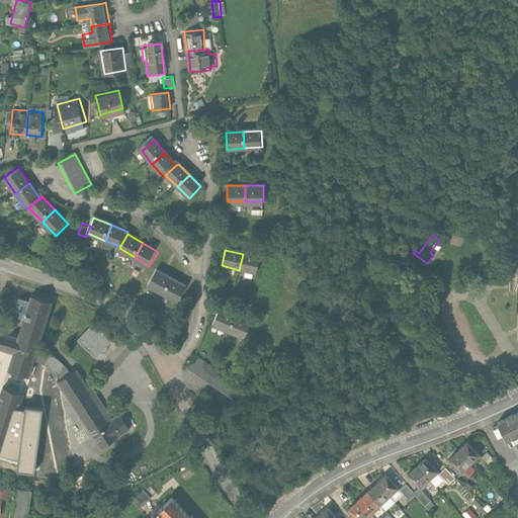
[(260,258),(243,254),(239,270),(256,274),(260,258)]
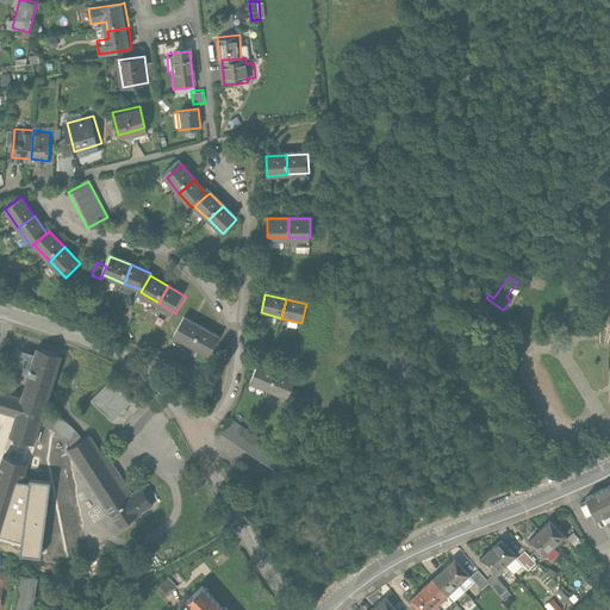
[(201,328),(184,317),(174,334),(192,344),(201,328)]
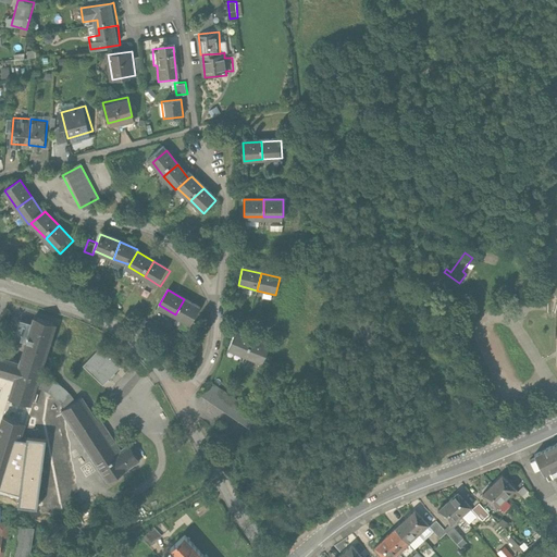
[(200,309),(184,299),(175,314),(192,324),(200,309)]
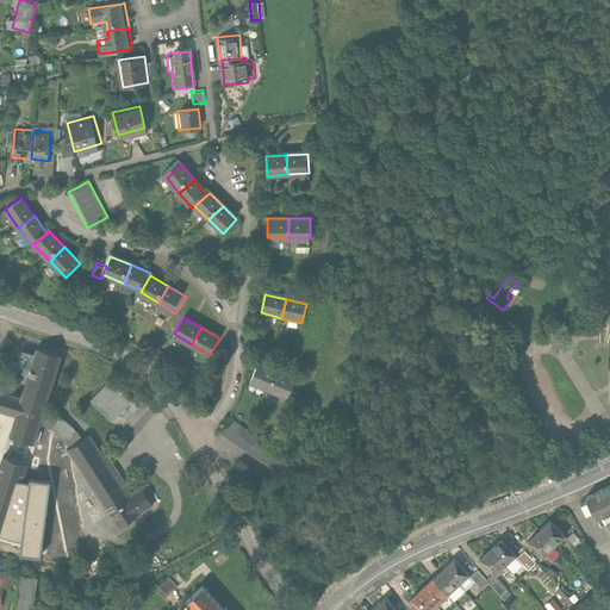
[(0,533),(22,541),(20,553),(42,555),(53,479),(30,475),(30,480),(23,479),(27,462),(2,455),(0,462),(0,410),(16,415),(10,434),(35,442),(41,423),(51,427),(74,447),(68,450),(123,535),(159,512),(145,493),(135,499),(93,435),(87,439),(68,421),(57,415),(45,410),(62,355),(36,347),(20,396),(0,388),(0,533)]
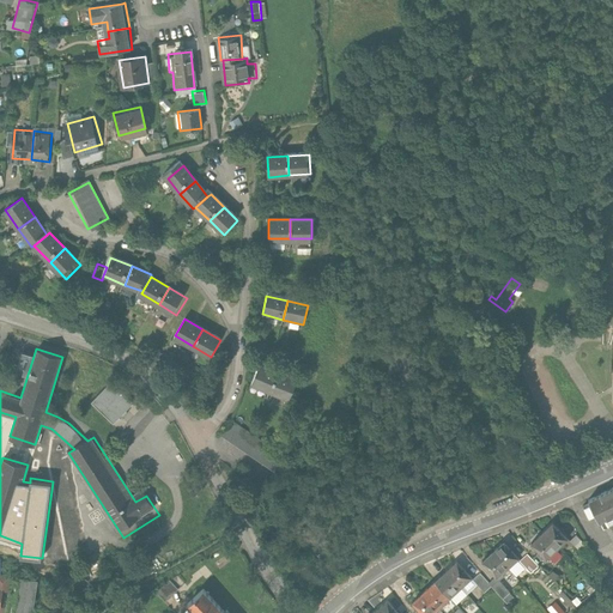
[(279,376),(260,368),(252,386),(271,394),(279,376)]
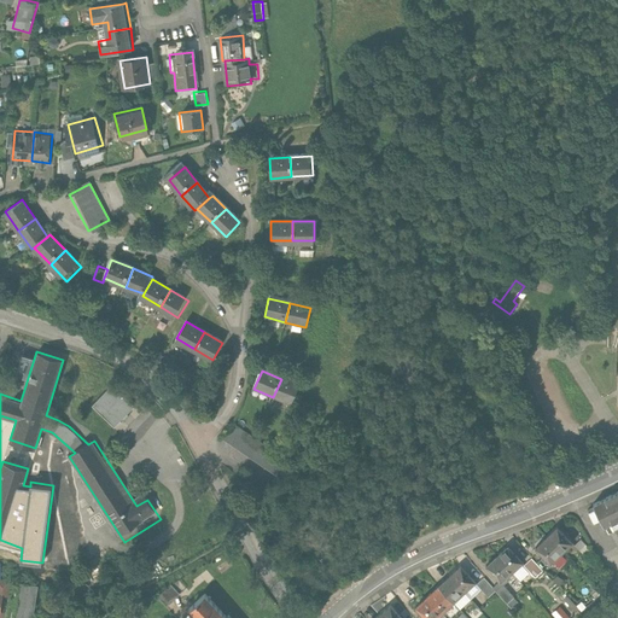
[(301,388),(281,379),(273,397),(292,406),(301,388)]
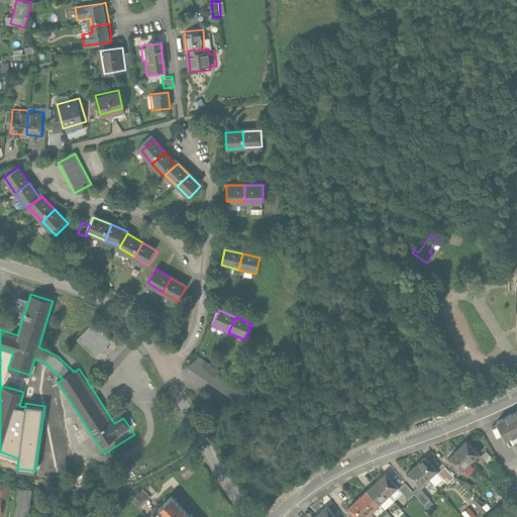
[(112,339),(94,321),(77,338),(95,357),(112,339)]
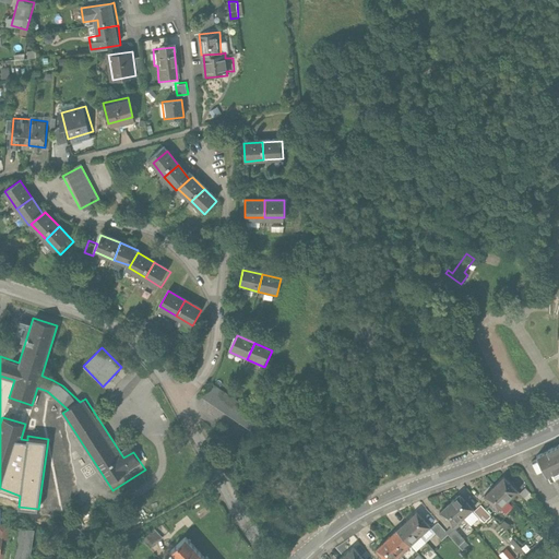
[(245,412),(213,385),(202,399),(234,424),(245,412)]
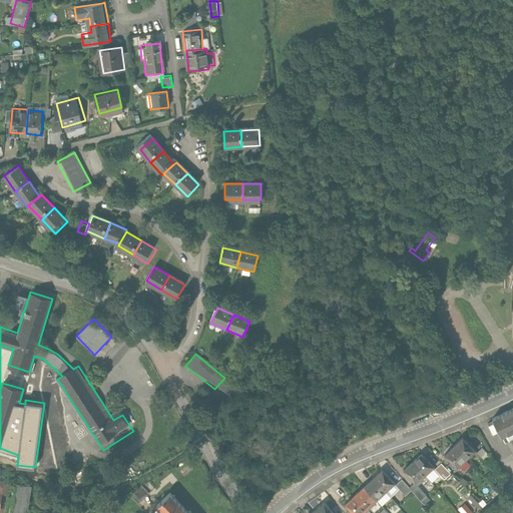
[(512,407),(492,417),(493,421),(487,424),(492,433),(498,430),(501,436),(503,435),(512,430),(512,407)]
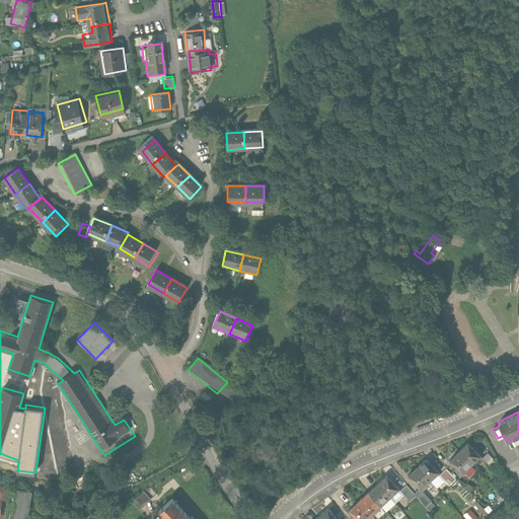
[(518,435),(509,440),(518,458),(518,435)]
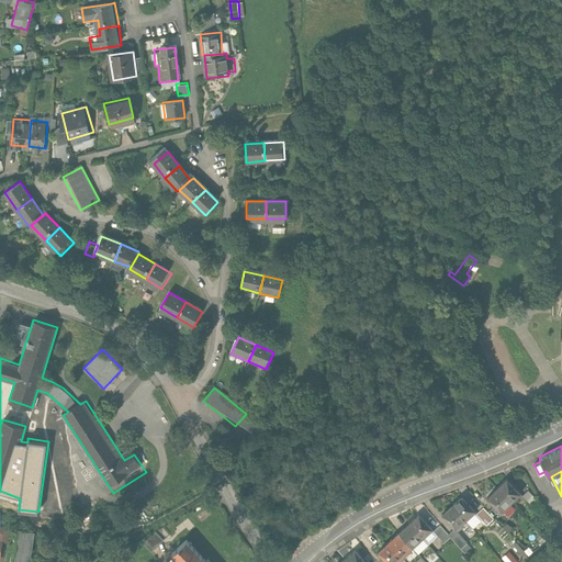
[(506,479),(496,487),(510,502),(519,493),(506,479)]
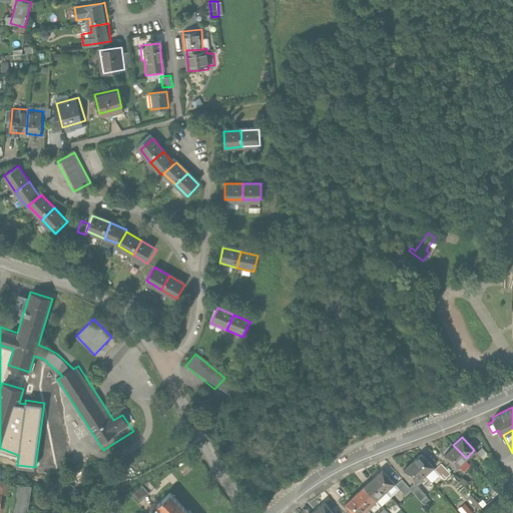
[(453,445),(444,454),(452,462),(450,464),(453,468),(455,466),(457,467),(466,458),(453,445)]
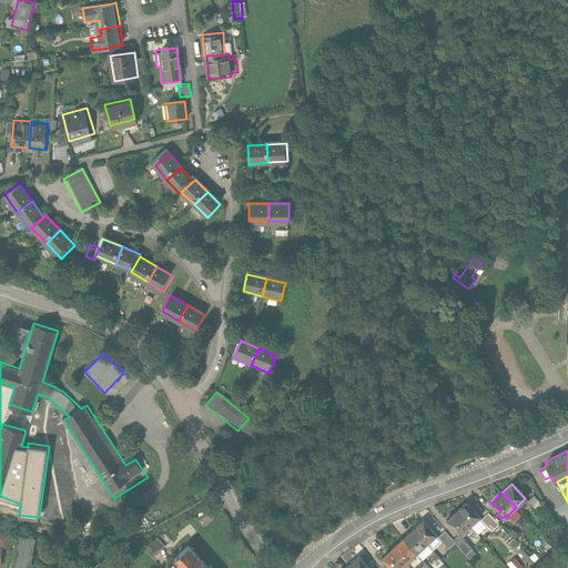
[(528,500),(537,509),(543,504),(534,495),(528,500)]
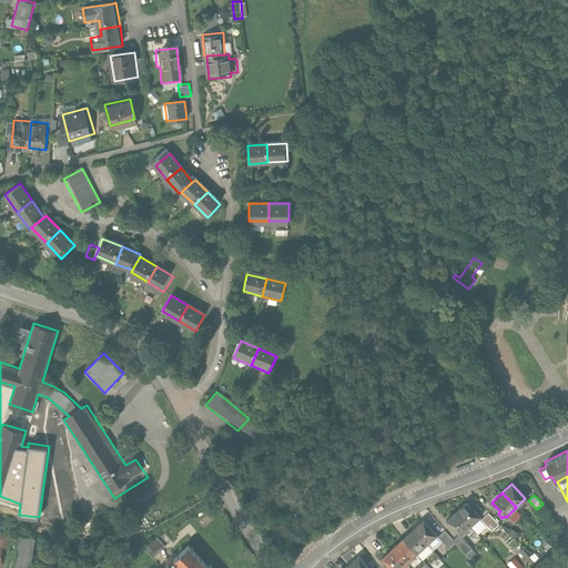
[(467,500),(457,509),(470,525),(480,516),(467,500)]
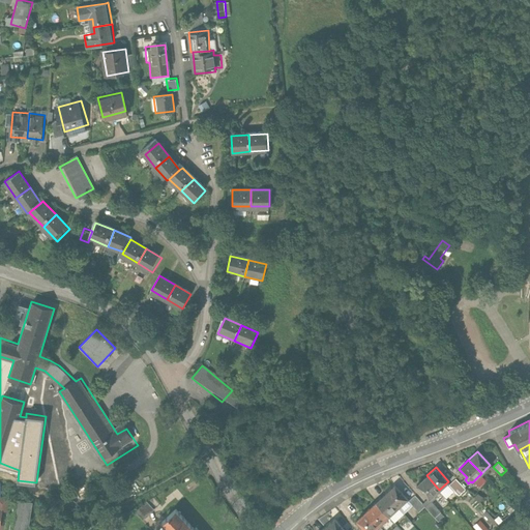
[(427,475),(416,484),(430,499),(431,500),(432,502),(436,498),(434,495),(439,490),(427,475)]
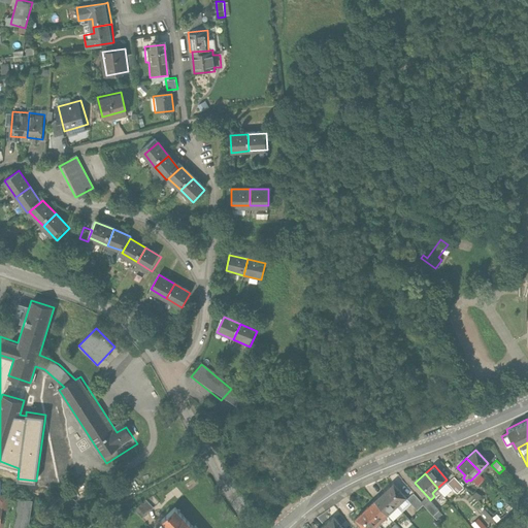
[(454,475),(448,483),(457,493),(463,487),(454,475)]
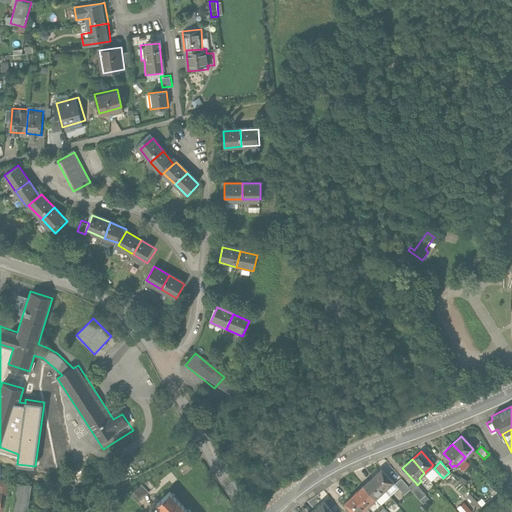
[(381,468),(372,477),(384,490),(393,482),(381,468)]
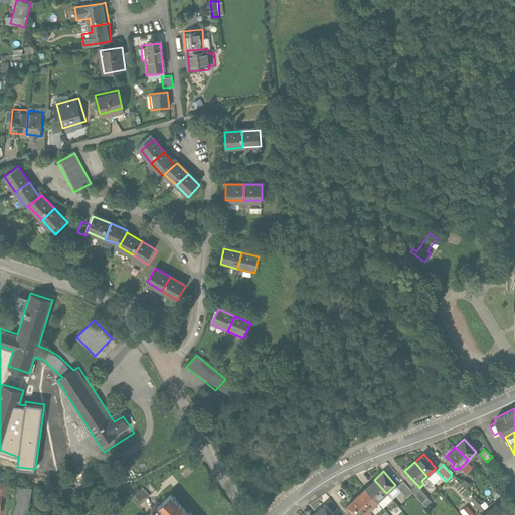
[(374,480),(365,488),(377,502),(386,493),(374,480)]
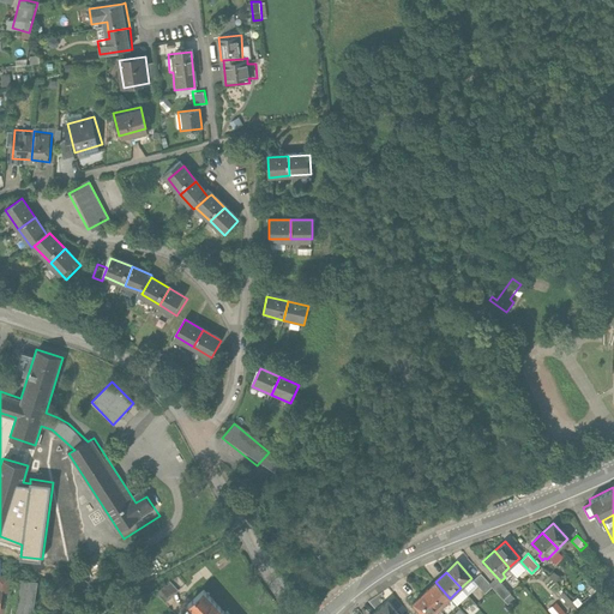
[(481,575),(474,581),(485,594),(493,587),(492,585),(481,575)]
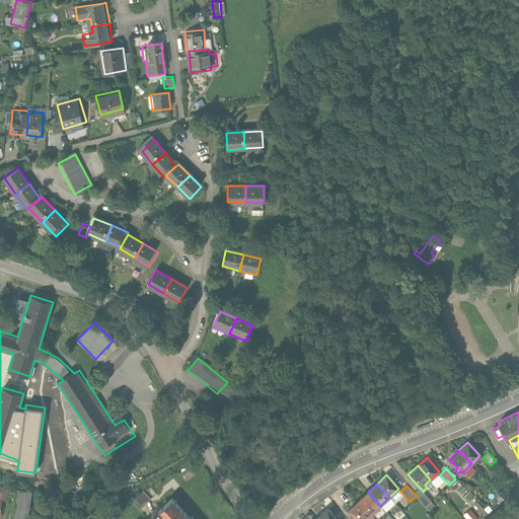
[(26,518),(32,491),(16,488),(11,518),(26,518)]
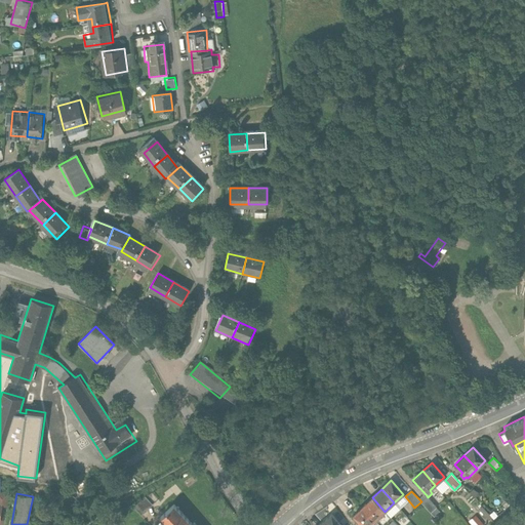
[(2,497),(1,509),(7,510),(9,496),(1,495),(0,497),(2,497)]
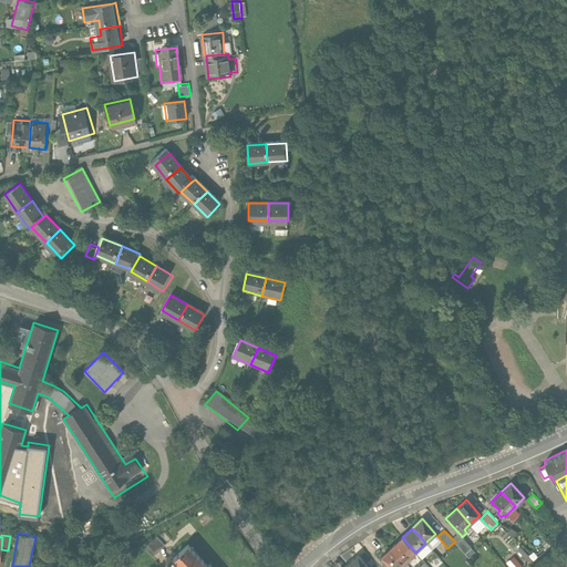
[(462,537),(461,535),(454,540),(455,542),(465,553),(472,547),(462,537)]
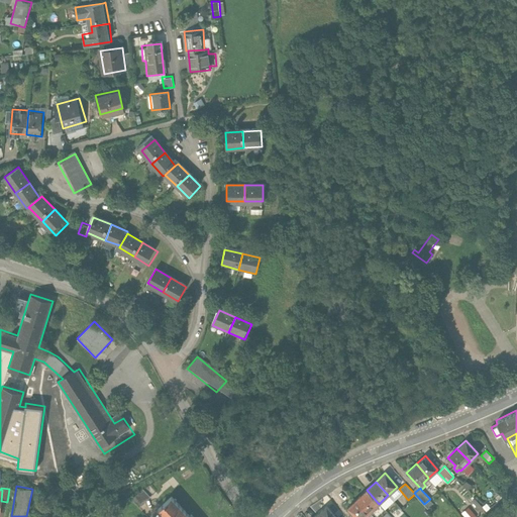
[(367,490),(356,499),(369,512),(379,504),(367,490)]
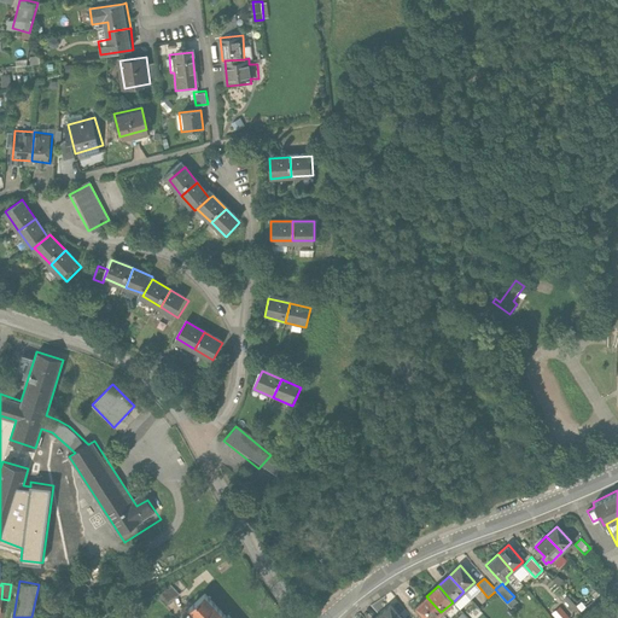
[(227,617),(207,596),(187,616),(190,617),(227,617)]
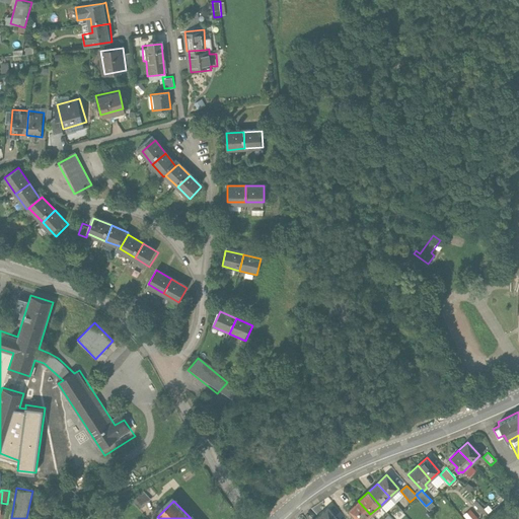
[(358,501),(349,509),(358,518),(365,518),(370,514),(358,501)]
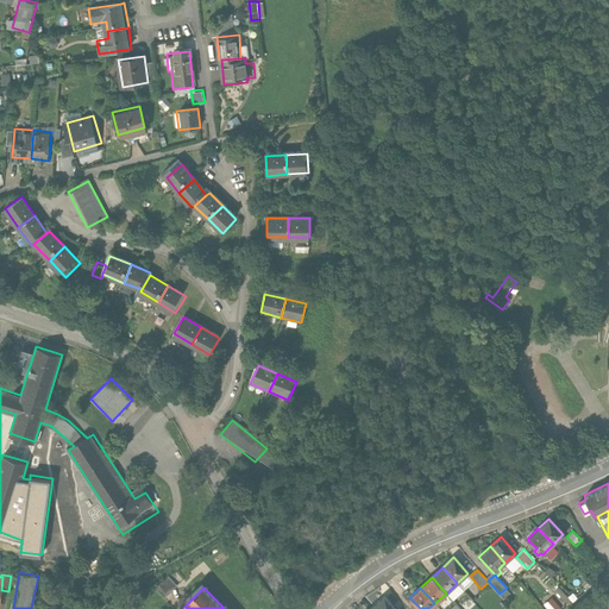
[(395,608),(384,596),(374,607),(375,608),(395,608)]
